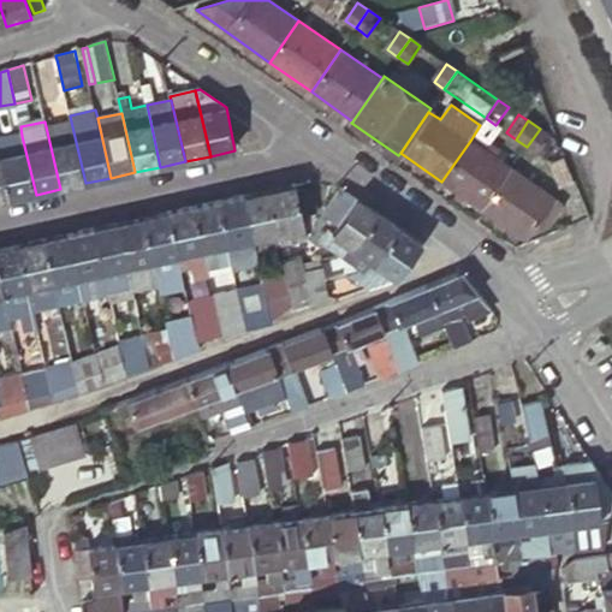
[(60,189),(85,183),(71,122),(46,126),(60,189)]
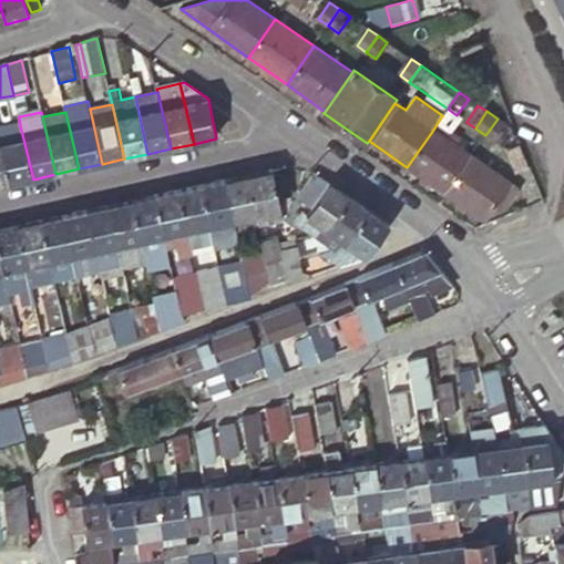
[(511,127),(500,121),(498,119),(485,135),(509,151),(506,146),(520,141),(514,126),(511,127)]
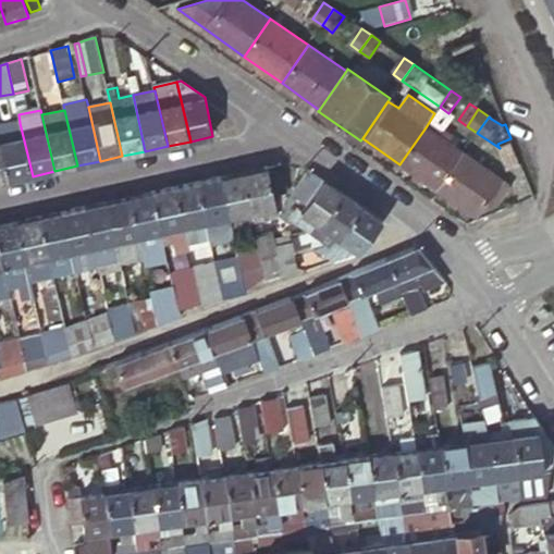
[(0,136),(10,181),(33,176),(20,123),(0,126),(0,136)]
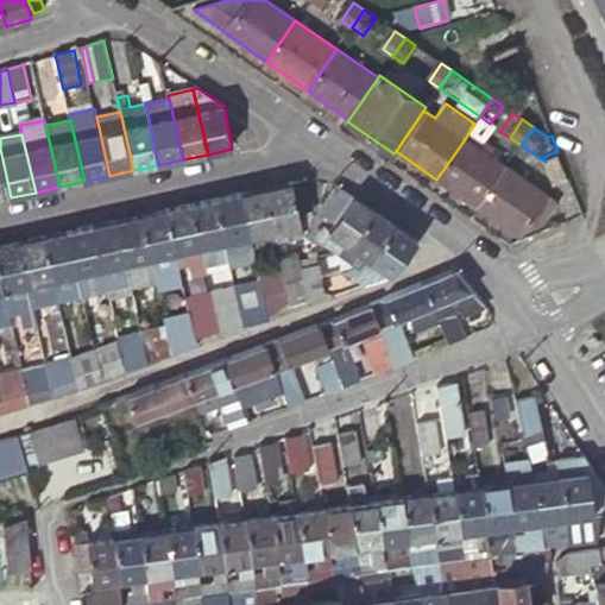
[(465,139),(436,180),(478,208),(505,166),(465,139)]
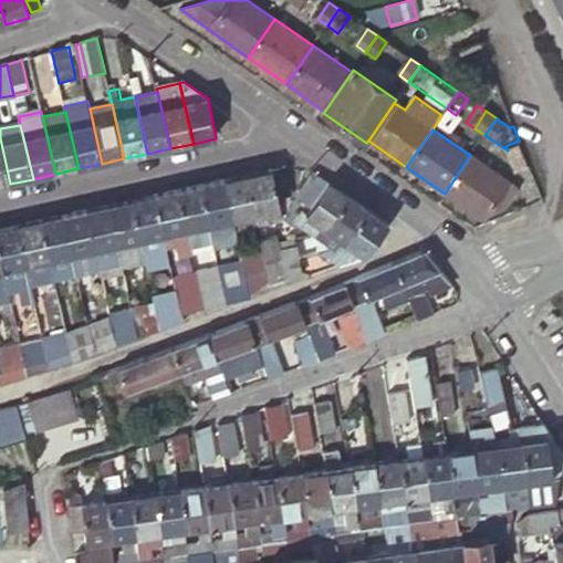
[(0,186),(10,184),(0,138),(0,186)]
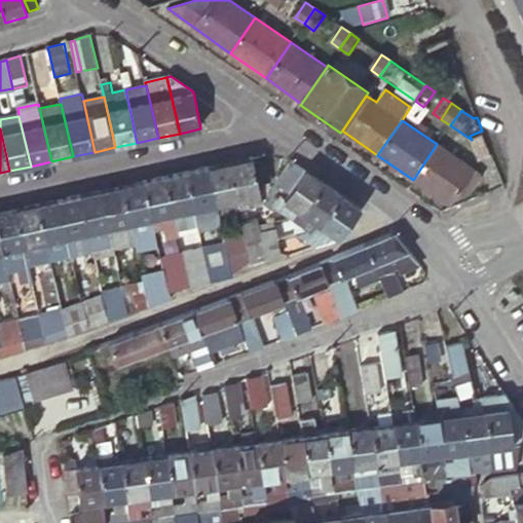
[(493,157),(482,131),(470,136),(472,140),(481,162),(493,157)]
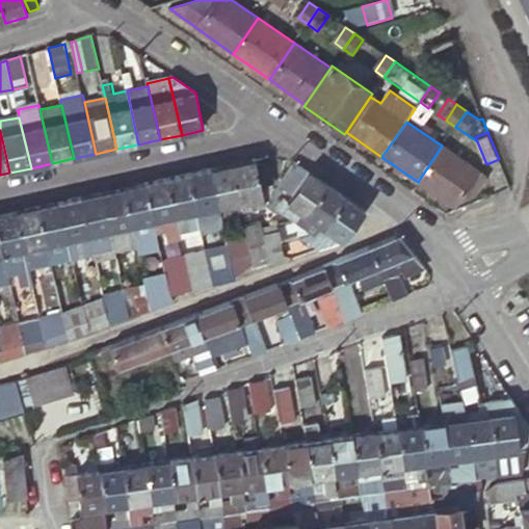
[(476,193),(487,177),(442,146),(418,182),(453,207),(461,194),(469,199),(476,193)]
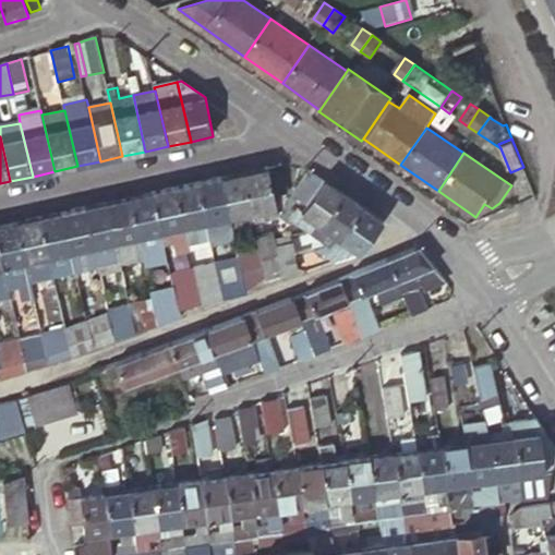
[(244,175),(254,225),(278,219),(274,196),(289,194),(282,167),(281,166),(244,175)]
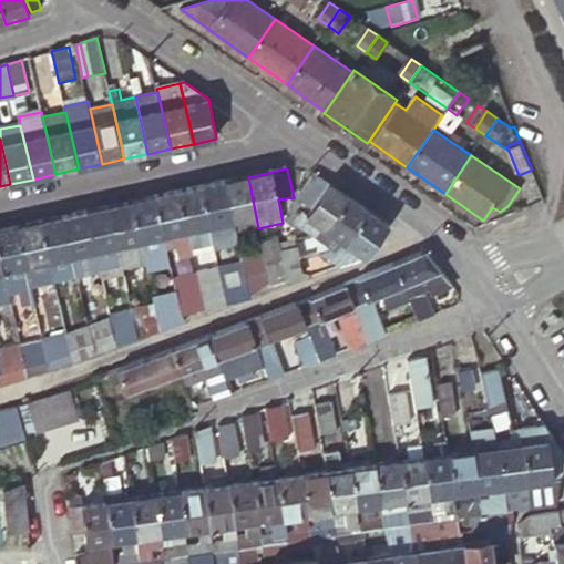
[(316,174),(315,175),(299,198),(314,208),(308,216),(304,214),(297,224),(316,237),(317,239),(325,229),(328,232),(351,198),(316,174)]
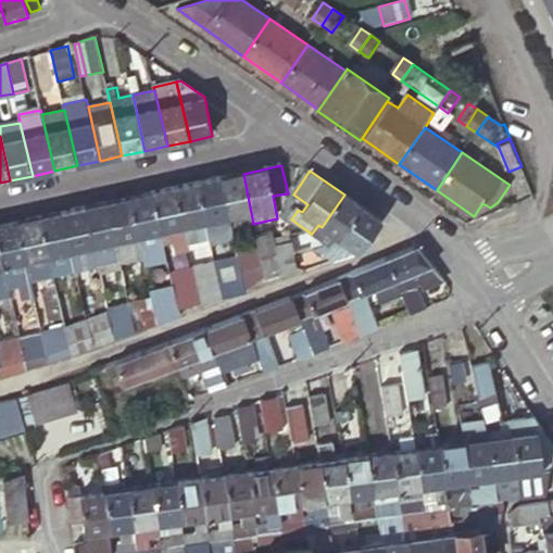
[(243,174),(221,179),(231,228),(253,224),(243,174)]
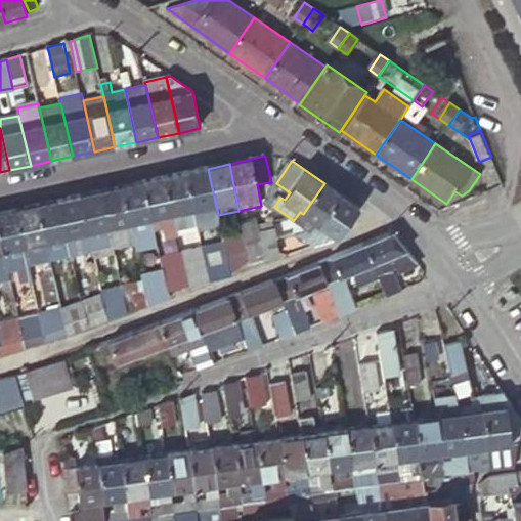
[(208,169),(186,173),(198,225),(219,220),(218,215),(208,169)]
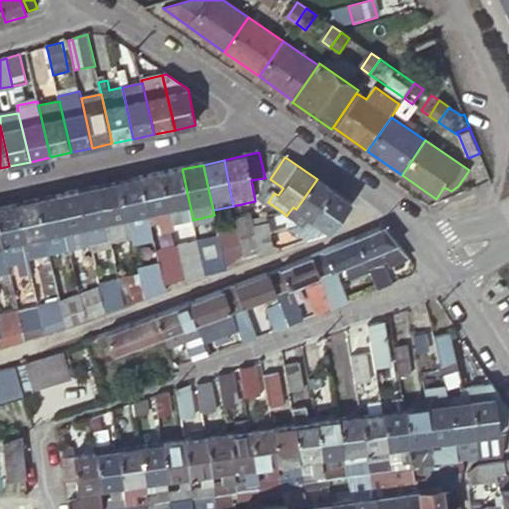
[(182,169),(162,173),(173,224),(193,220),(182,169)]
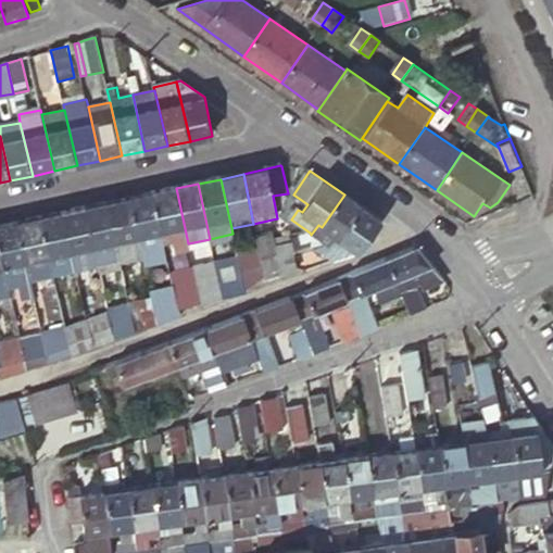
[(176,188),(153,193),(165,246),(174,243),(176,254),(190,251),(188,243),(176,188)]
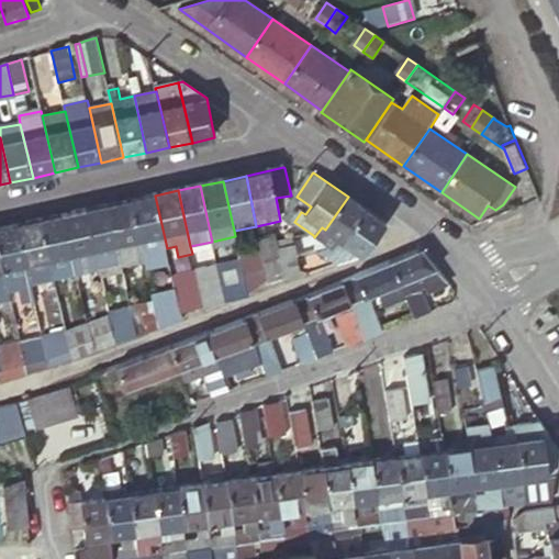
[(167,248),(155,196),(132,201),(143,253),(167,248)]
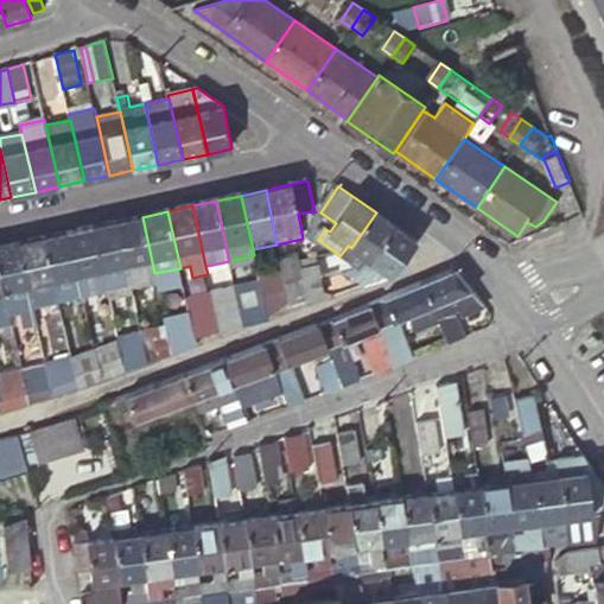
[(396,227),(376,213),(351,248),(348,246),(339,256),(357,268),(361,271),(368,260),(372,262),(396,227)]
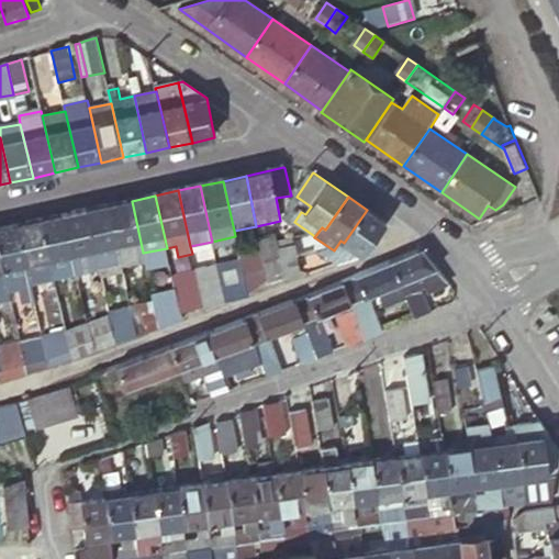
[(132,201),(109,205),(118,244),(121,258),(143,253),(132,201)]
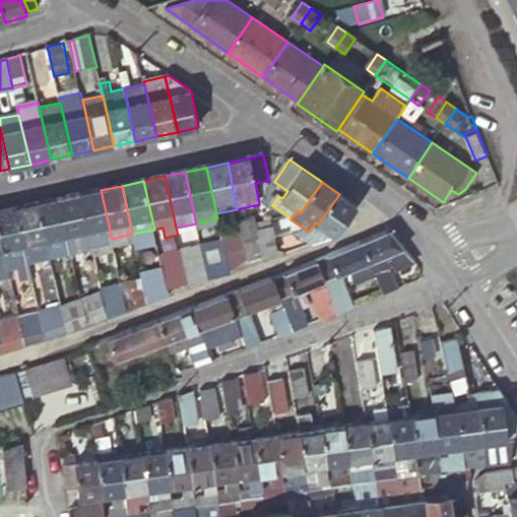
[(101,190),(80,195),(92,251),(100,281),(108,279),(97,229),(109,225),(101,190)]
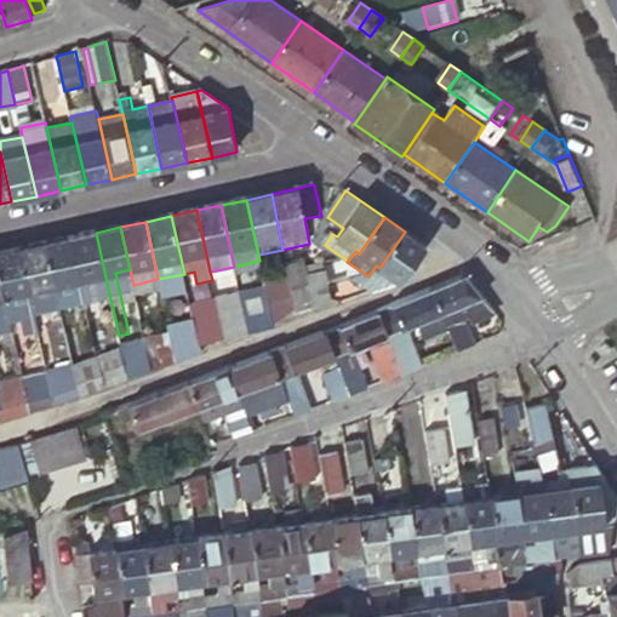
[(369,276),(365,274),(355,276),(363,297),(401,284),(426,246),(405,232),(380,268),(376,266),(369,276)]
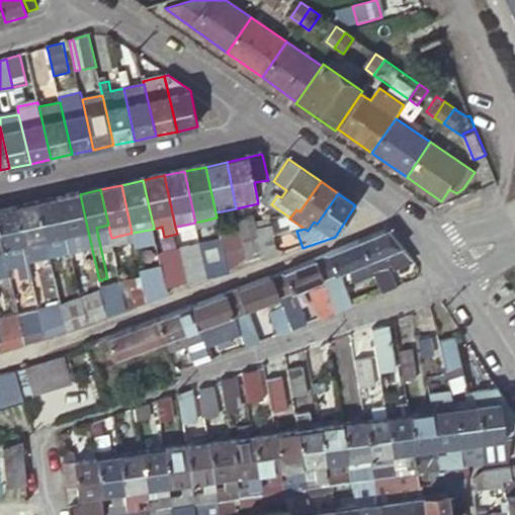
[(80,194),(59,199),(69,247),(71,254),(92,250),(80,194)]
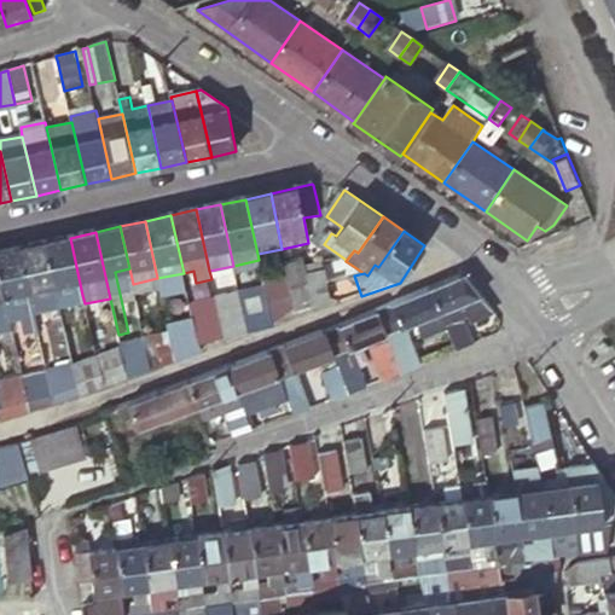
[(70,238),(45,243),(58,296),(58,300),(82,295),(70,238)]
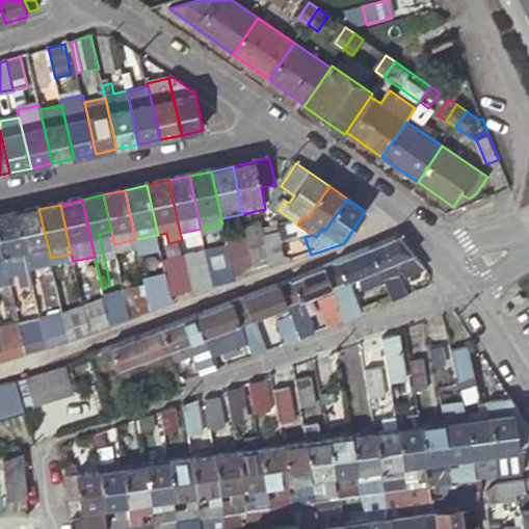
[(38,209),(17,214),(27,261),(50,255),(38,209)]
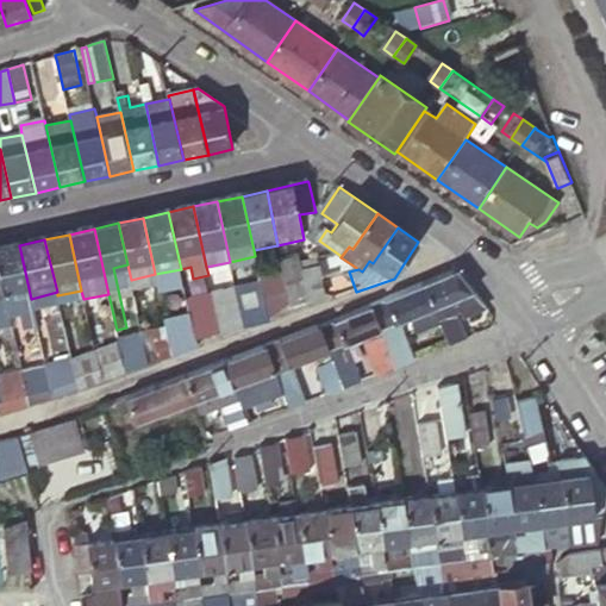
[(19,245),(0,249),(0,275),(7,304),(20,301),(22,311),(27,310),(31,328),(38,326),(31,299),(19,245)]
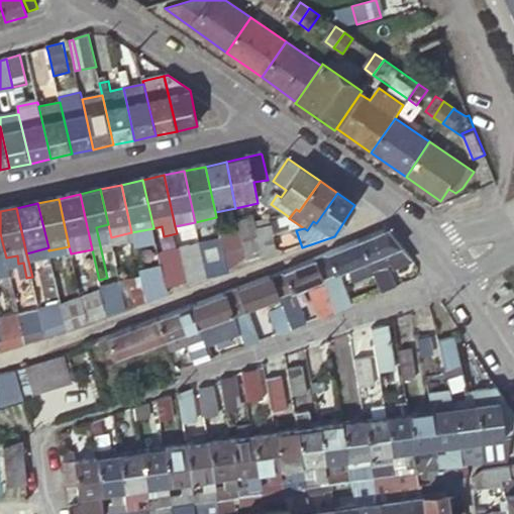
[(246,260),(263,255),(257,229),(255,223),(253,217),(238,220),(240,229),(246,257),(246,260)]
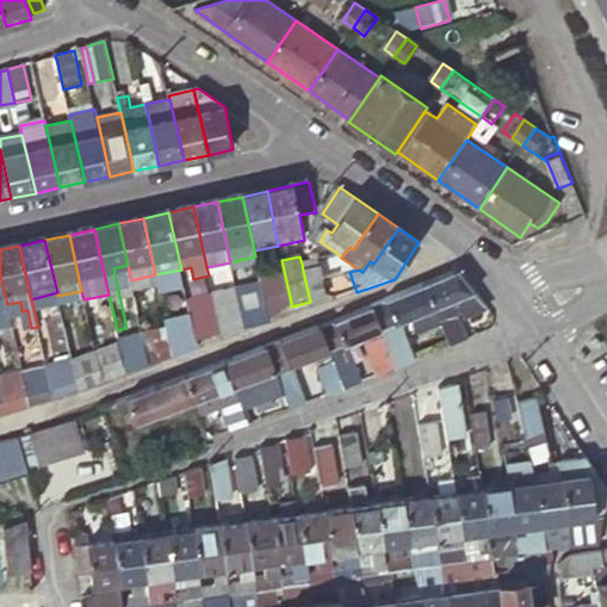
[(320,267),(303,271),(310,302),(327,298),(322,279),(320,267)]
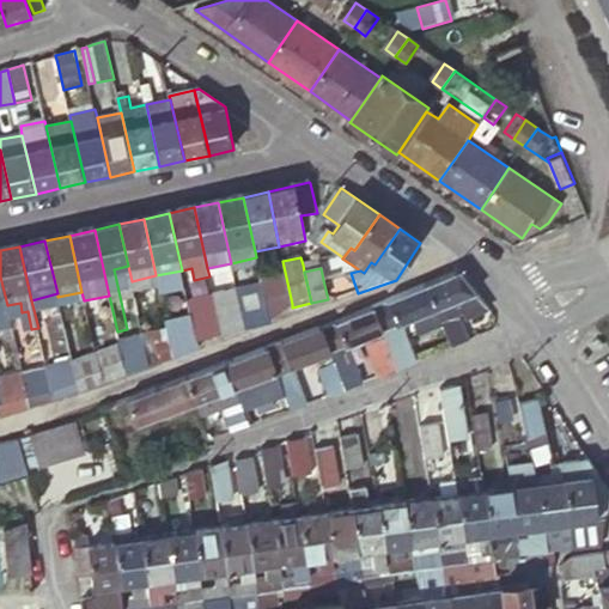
[(269,320),(292,304),(285,272),(261,276),(263,290),(269,320)]
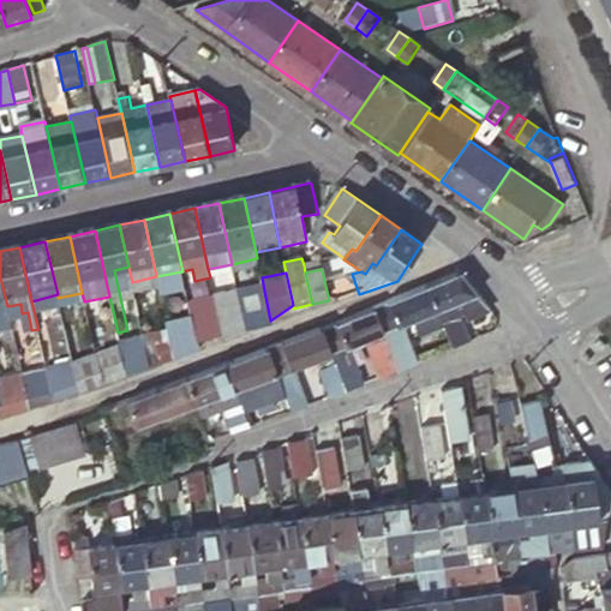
[(461,273),(427,287),(443,325),(453,349),(468,343),(457,316),(467,311),(469,317),(491,309),(479,295),(461,273)]
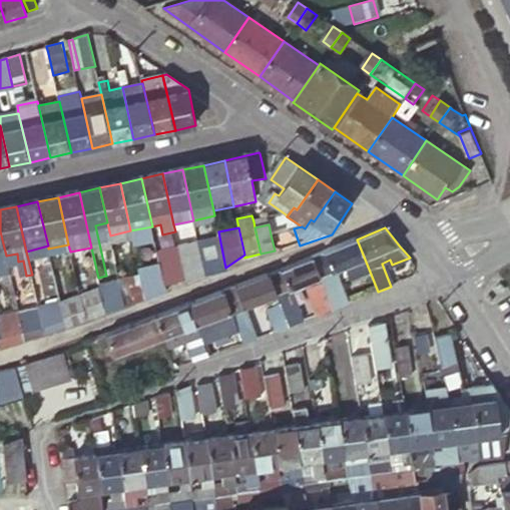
[(325,253),(313,259),(321,279),(323,285),(334,310),(348,304),(338,280),(336,273),(348,268),(352,279),(370,272),(357,239),(324,252),(325,253)]
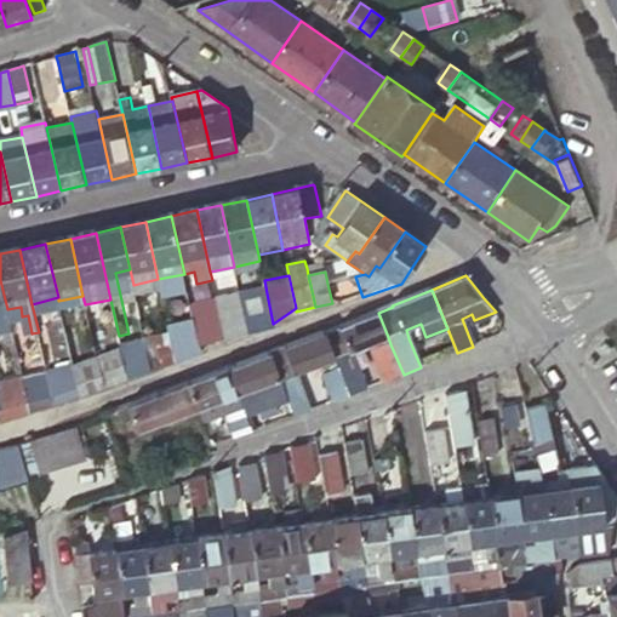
[(274,329),(273,324),(267,293),(241,298),(249,333),(266,330),(267,331),(274,329)]
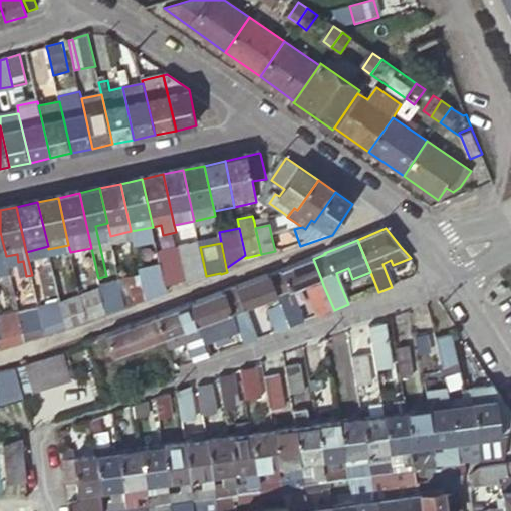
[(186,280),(206,276),(200,247),(180,251),(186,280)]
